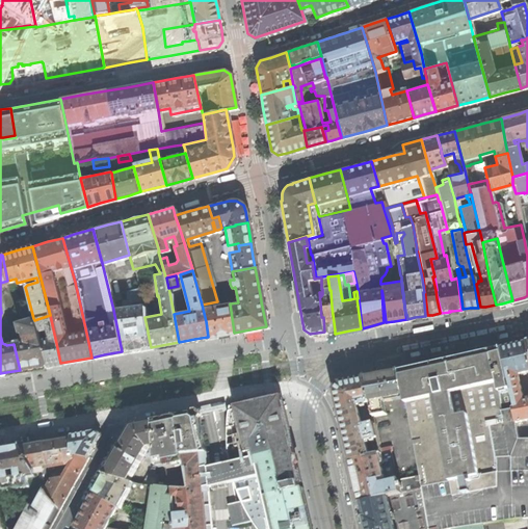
[(328,332),(335,331),(332,307),(331,307),(328,291),(330,290),(327,276),(321,278),(322,289),(322,294),(323,317),(324,332),(328,332)]
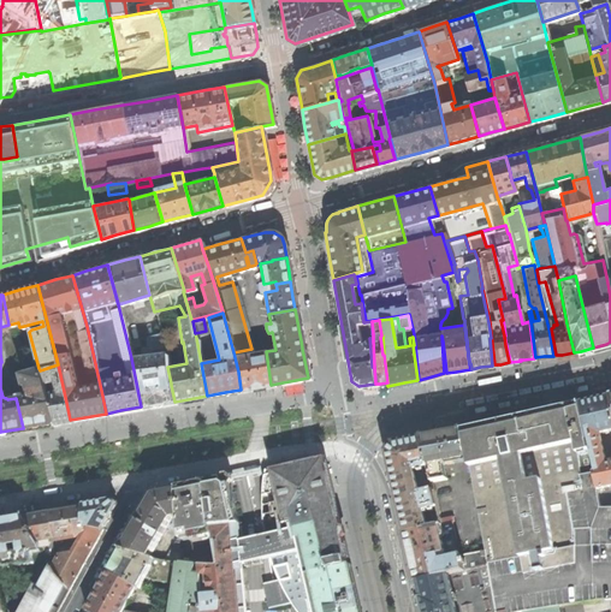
[(155,404),(175,402),(171,385),(171,384),(167,367),(165,354),(159,332),(144,336),(147,344),(137,346),(140,357),(131,358),(141,406),(155,404)]
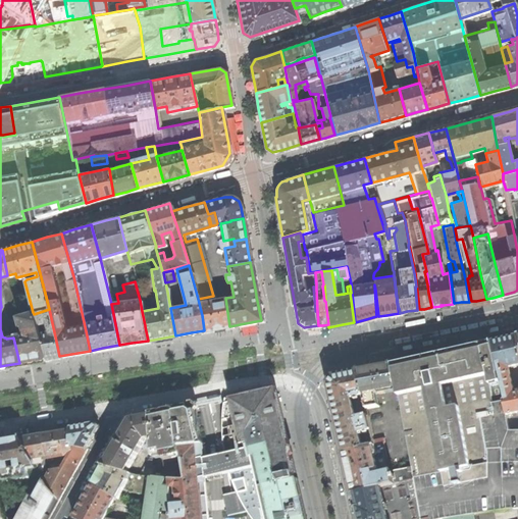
[(217,328),(229,326),(225,298),(199,303),(202,315),(204,330),(217,328)]
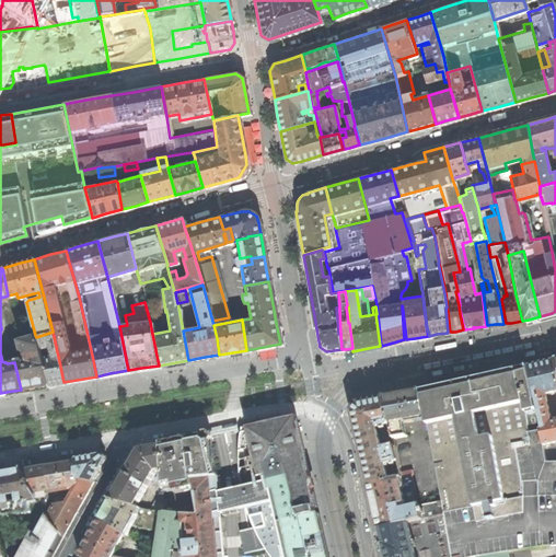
[(56,383),(64,382),(59,361),(53,332),(36,337),(44,363),(47,384),(56,383)]
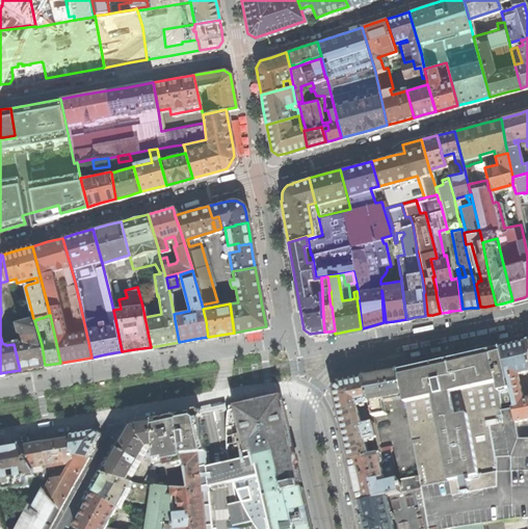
[(28,368),(45,365),(42,345),(34,320),(33,318),(17,323),(17,324),(10,325),(14,344),(20,370),(28,368)]
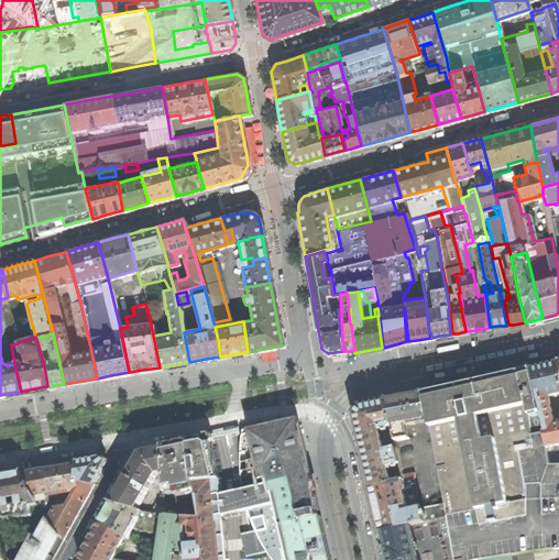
[(435,348),(436,350),(457,346),(456,340),(452,341),(438,344),(435,344),(435,348)]
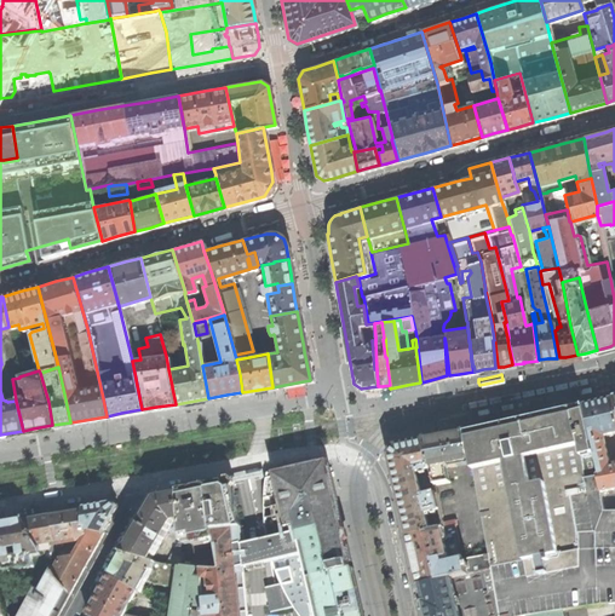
[(598,398),(580,403),(588,437),(596,472),(595,472),(598,491),(601,505),(614,505),(614,460),(607,462),(601,433),(614,429),(614,422),(609,396),(598,398)]
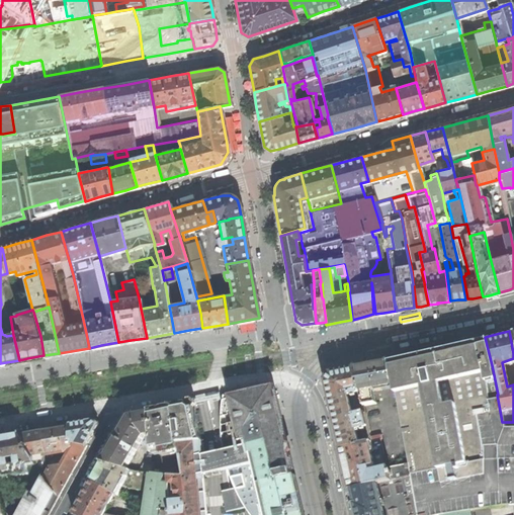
[(480,338),(475,339),(482,369),(486,398),(497,395),(498,395),(492,365),(485,337),(480,338)]
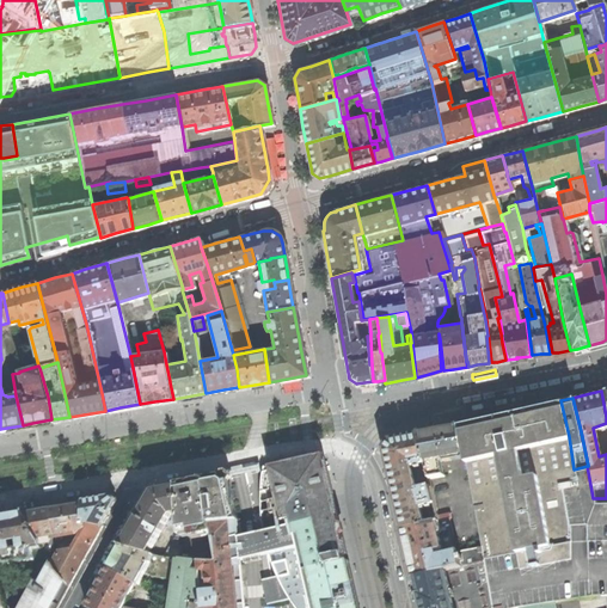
[(502,416),(455,424),(461,452),(473,516),(478,545),(480,558),(490,607),(501,607),(516,605),(551,600),(594,593),(606,593),(606,498),(593,498),(590,485),(587,466),(574,470),(569,436),(560,400),(553,403),(540,406),(540,407),(526,411),(502,416)]
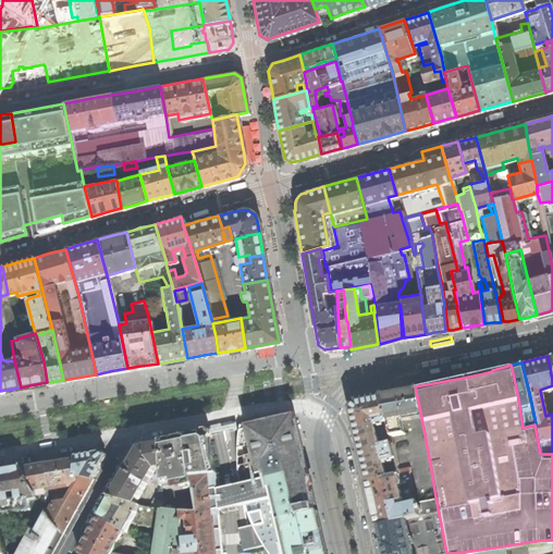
[(395,390),(379,393),(383,420),(384,420),(388,434),(402,431),(401,431),(400,431),(396,416),(420,411),(415,386),(395,390)]
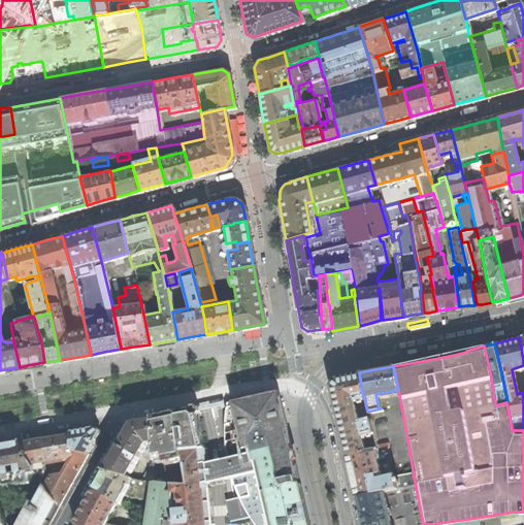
[(342,446),(345,454),(385,446),(385,443),(373,445),(370,427),(371,426),(370,422),(367,412),(364,398),(363,398),(359,372),(347,375),(347,376),(333,379),(333,378),(332,379),(328,385),(342,446)]
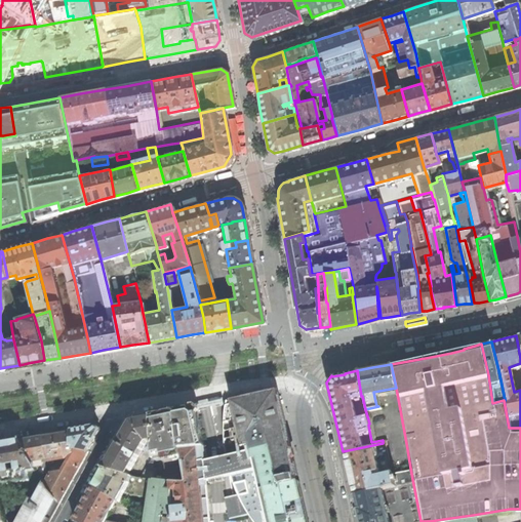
[(305,521),(295,479),(292,479),(291,476),(294,473),(274,394),(268,389),(245,393),(227,397),(235,438),(229,439),(228,434),(219,436),(222,448),(225,463),(234,493),(232,493),(238,514),(245,513),(248,517),(252,521),(305,521)]
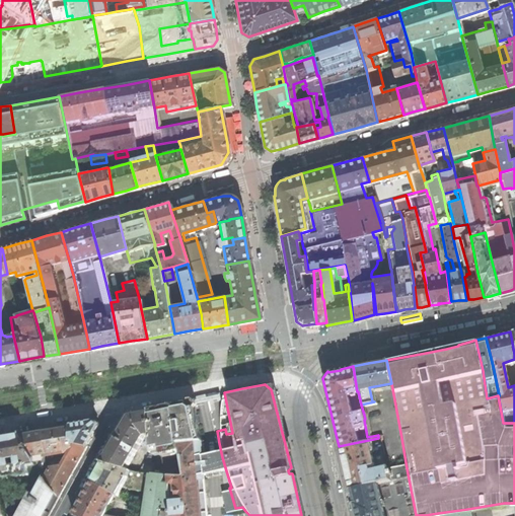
[(178,401),(170,403),(174,441),(199,439),(191,403),(187,400),(178,401)]
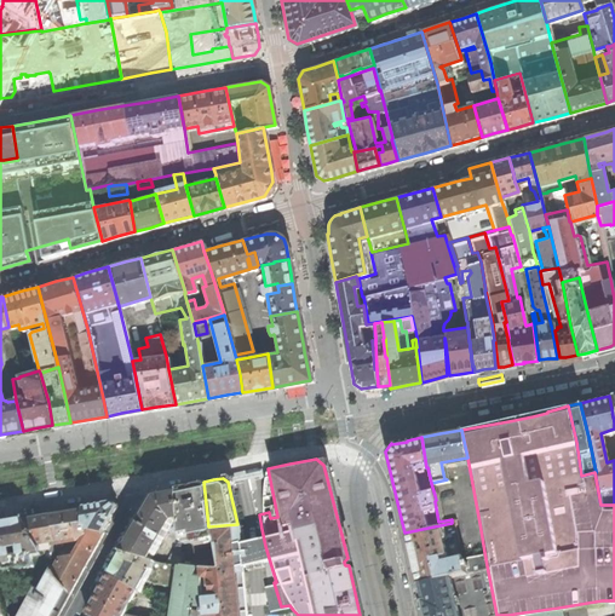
[(193,484),(177,488),(178,527),(177,527),(177,539),(189,537),(190,540),(211,536),(208,527),(203,482),(193,484)]
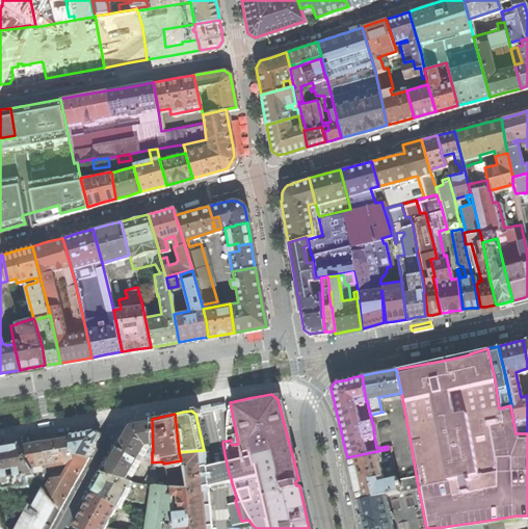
[(101,472),(126,479),(146,445),(152,444),(151,419),(139,421),(129,423),(113,451),(101,472)]
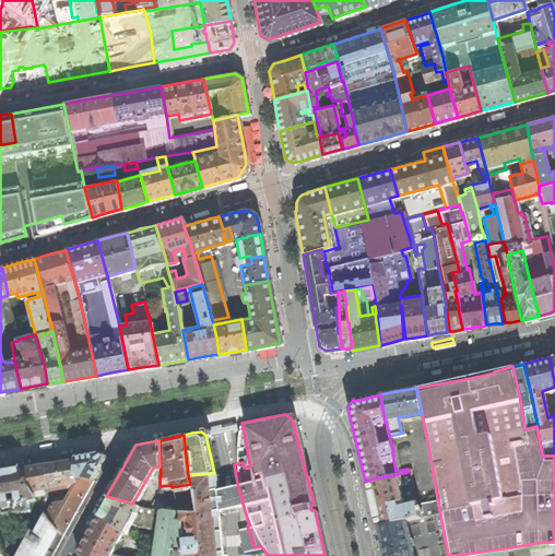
[(98,451),(73,456),(73,474),(90,478),(92,474),(102,457),(101,454),(98,451)]
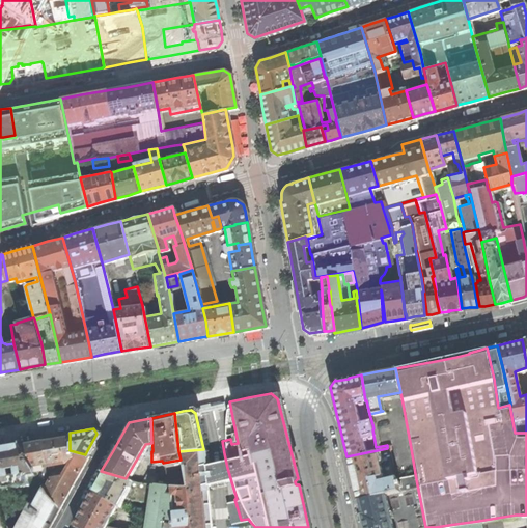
[(42,488),(46,493),(57,506),(73,477),(85,454),(70,450),(70,433),(47,437),(17,442),(32,470),(42,488)]
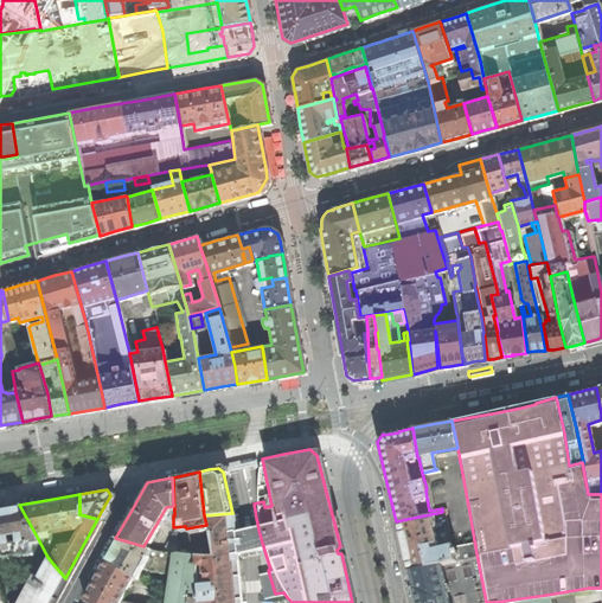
[(5,507),(0,507),(0,553),(4,556),(29,551),(26,538),(37,537),(19,505),(5,507)]
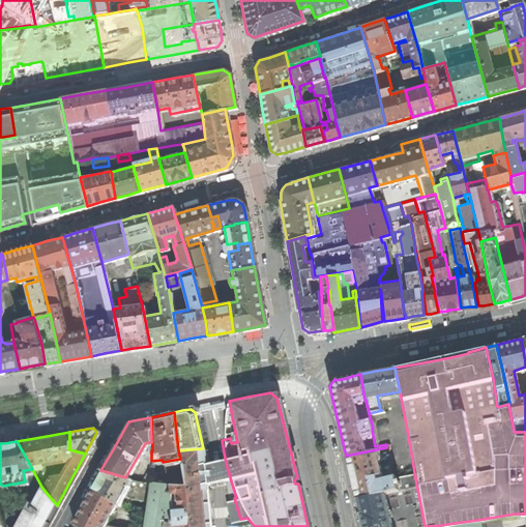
[(351,479),(355,498),(416,484),(414,472),(392,475),(386,447),(346,456),(351,479)]
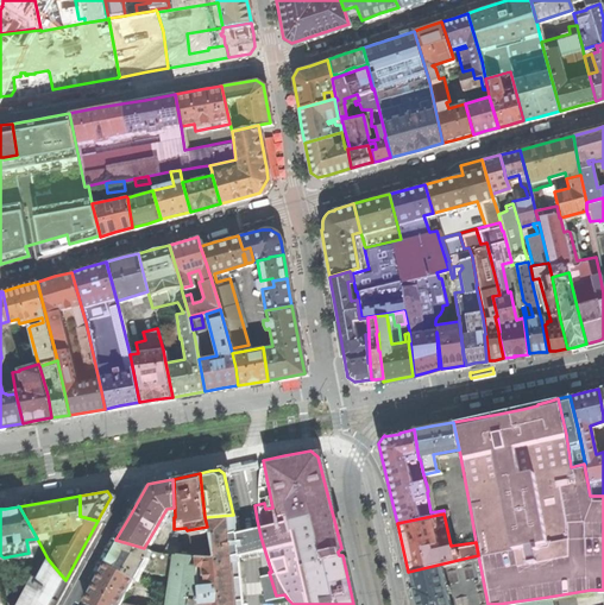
[(236,527),(233,516),(207,518),(213,558),(196,556),(196,565),(201,565),(203,604),(233,604),(227,529),(236,527)]
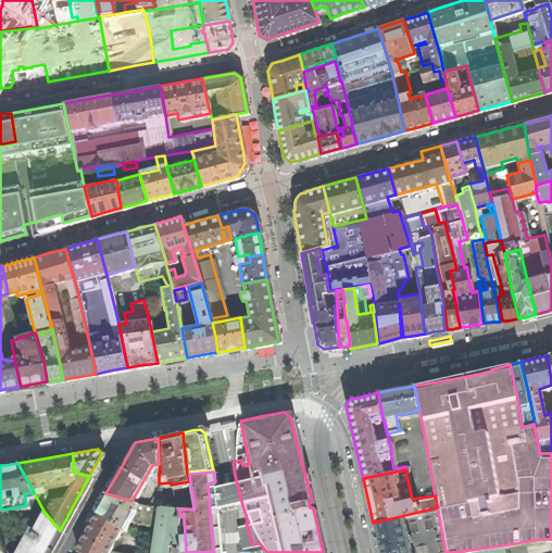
[(158,484),(146,503),(159,505),(158,484)]
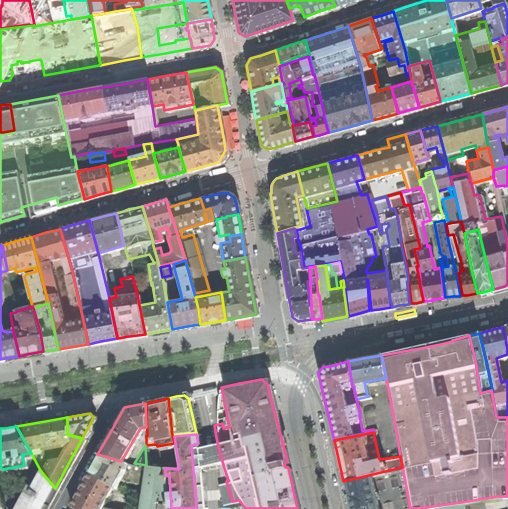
[(166,508),(163,467),(147,465),(146,466),(129,463),(121,461),(120,462),(96,455),(92,463),(87,473),(110,486),(113,487),(118,477),(124,480),(141,482),(137,508),(166,508)]
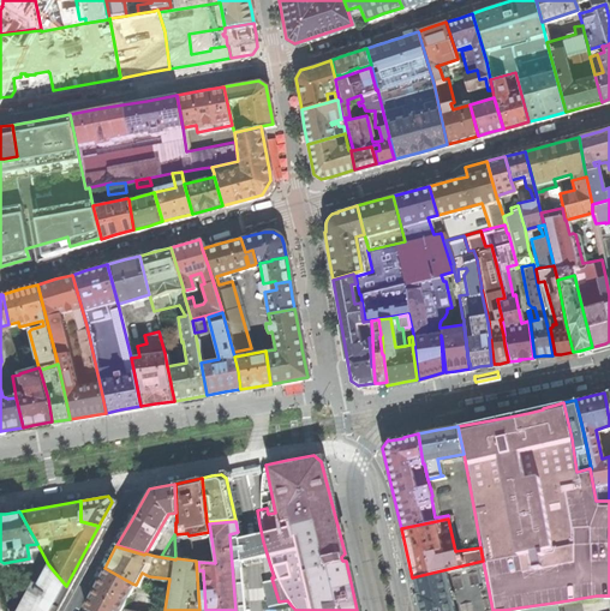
[(419,610),(492,610),(483,561),(412,577),(419,610)]
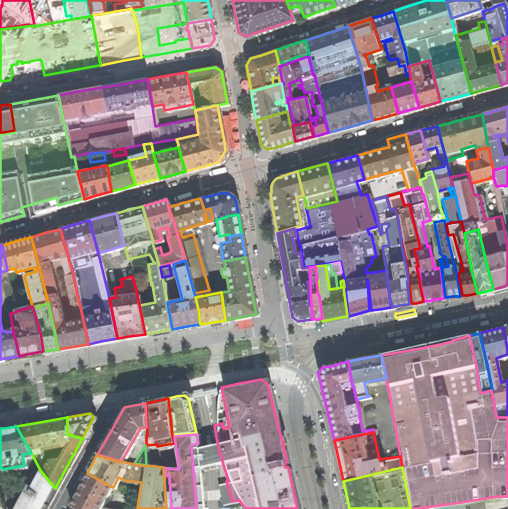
[(42,508),(55,488),(44,475),(40,470),(31,485),(28,484),(13,508),(42,508)]
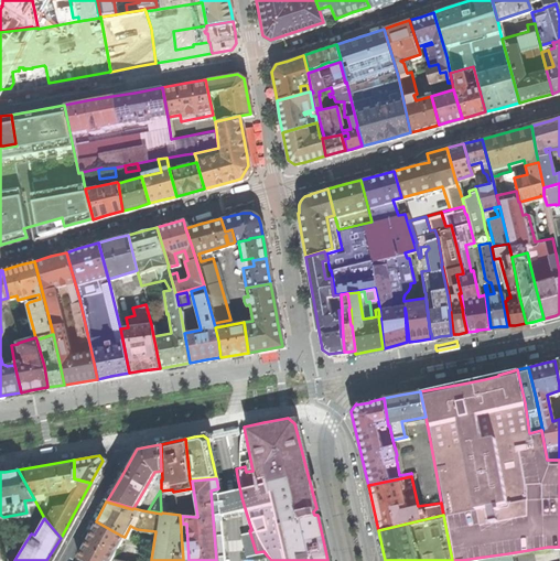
[(84,560),(107,560),(121,536),(96,521),(94,526),(81,550),(76,557),(84,560)]
